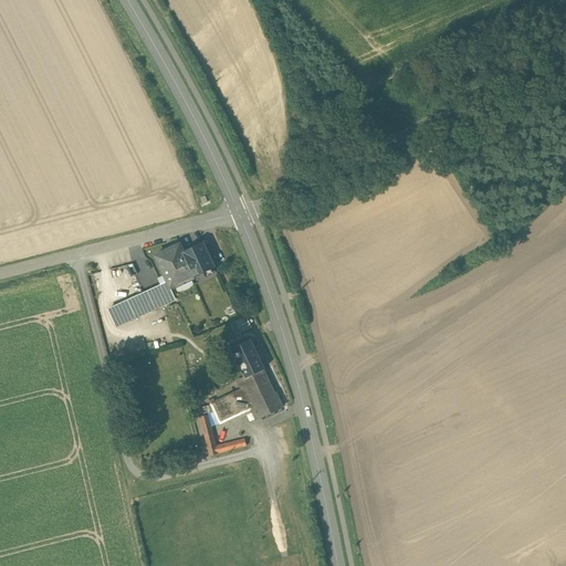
[(180,243),(155,255),(168,282),(170,287),(215,266),(203,242),(202,242),(202,243),(184,251),(180,243)]
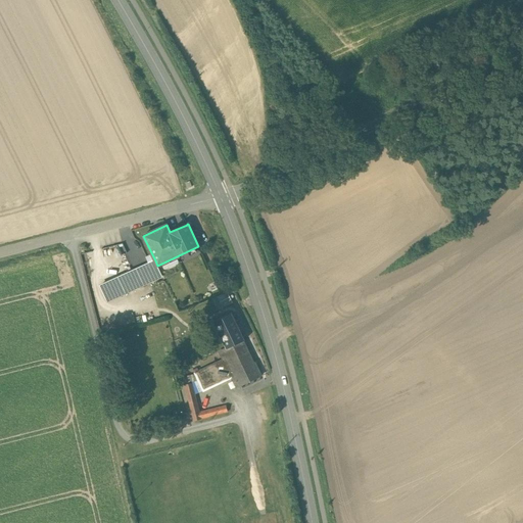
[(113,255),(120,253),(124,268),(130,267),(124,243),(111,247),(113,255)]
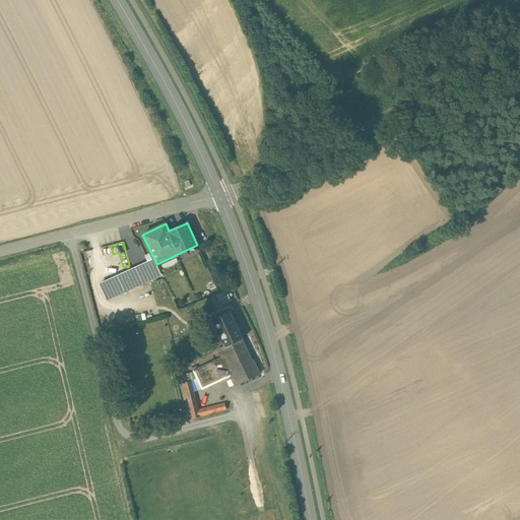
[(154,259),(119,275),(125,289),(143,280),(141,276),(152,271),(150,266),(156,264),(154,259)]
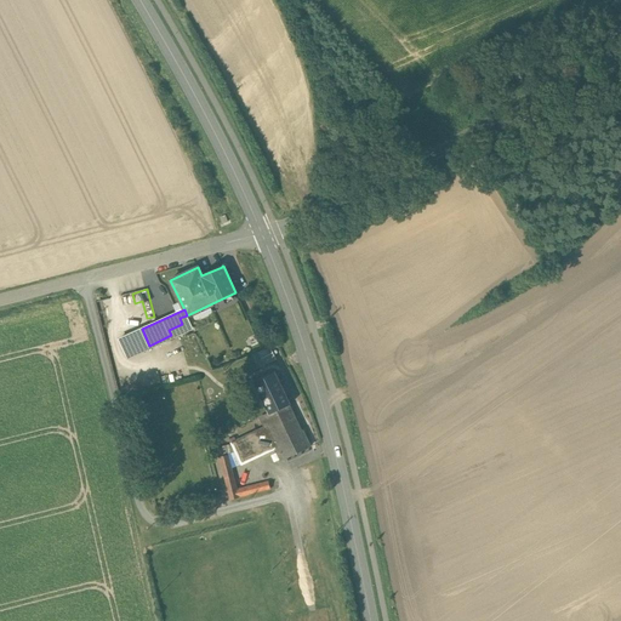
[(182,324),(169,330),(171,335),(184,329),(182,324)]
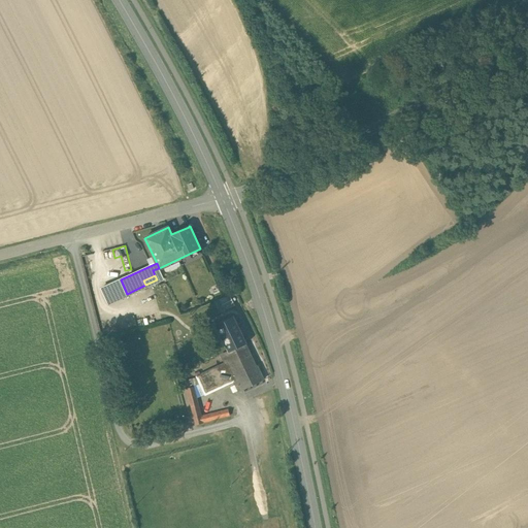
[(121,279),(102,288),(108,302),(127,294),(121,279)]
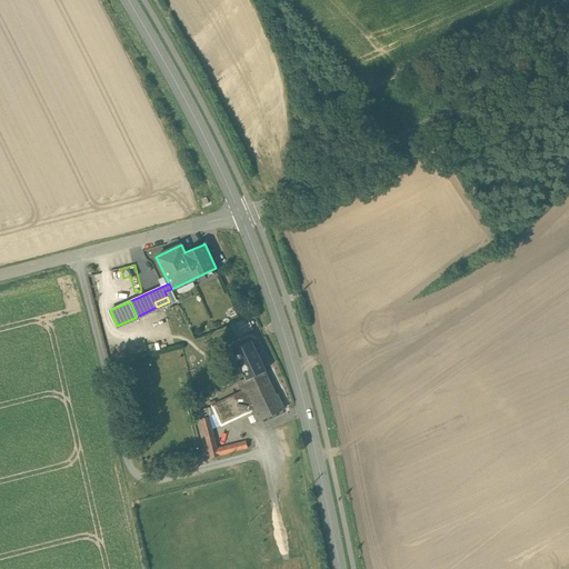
[(247,318),(236,322),(242,335),(252,329),(247,318)]
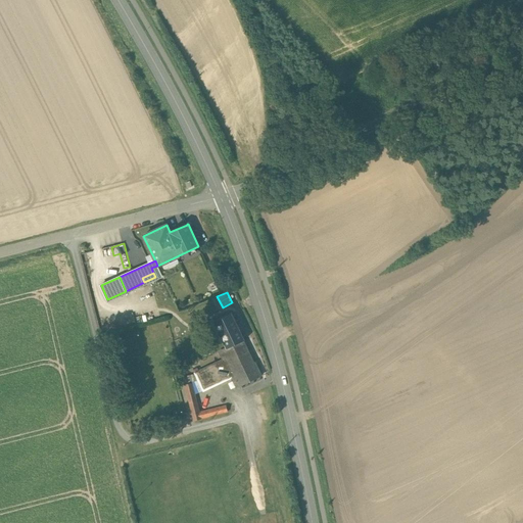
[(231,314),(215,322),(227,347),(242,340),(244,340),(238,329),(231,314)]
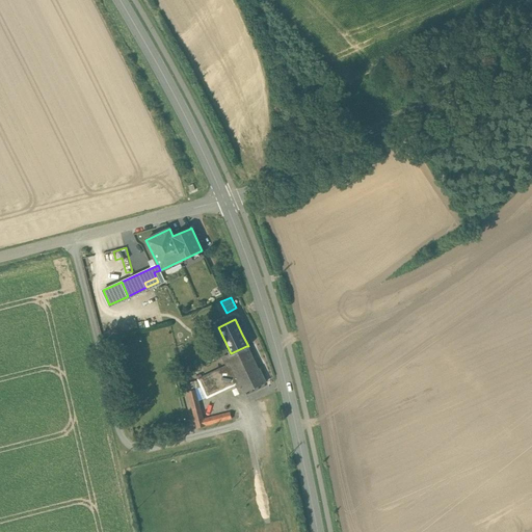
[(231,353),(227,354),(231,364),(198,379),(207,397),(236,383),(238,388),(241,387),(244,393),(265,382),(259,369),(258,370),(246,346),(231,353)]
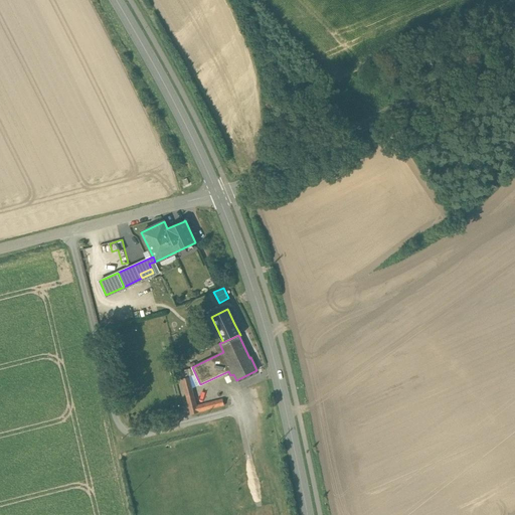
[(189,377),(182,378),(184,388),(191,386),(189,377)]
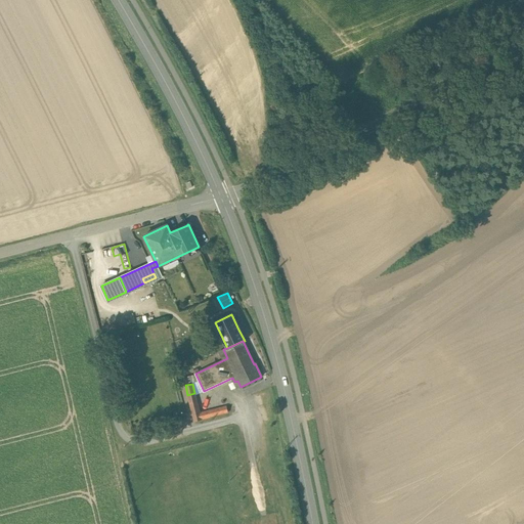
[(194,393),(187,395),(189,404),(197,402),(194,393)]
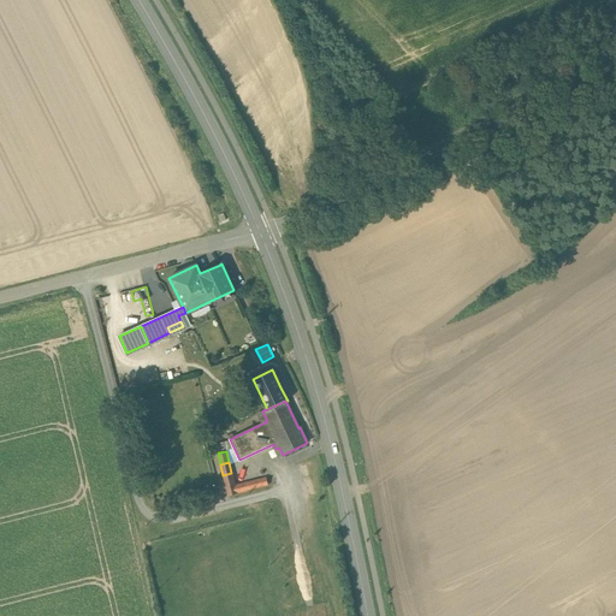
[(235,486),(231,473),(223,475),(229,496),(236,493),(235,486)]
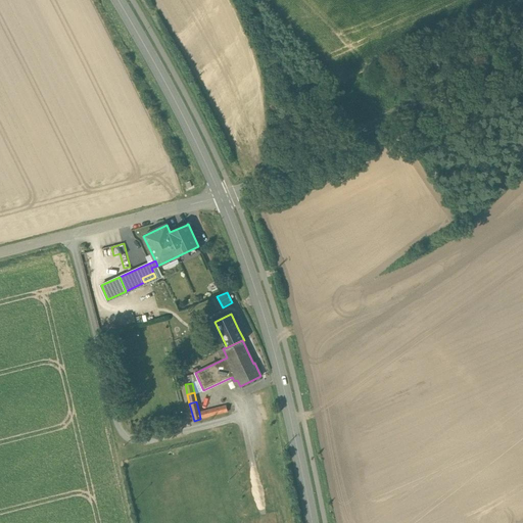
[(226,406),(217,408),(219,414),(228,412),(226,406)]
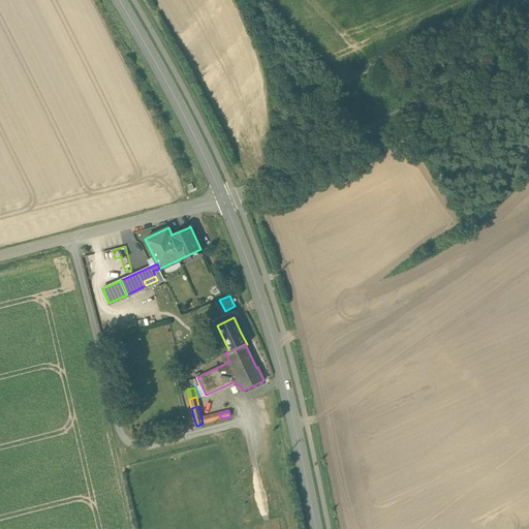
[(221,418),(219,412),(201,417),(203,424),(221,418)]
